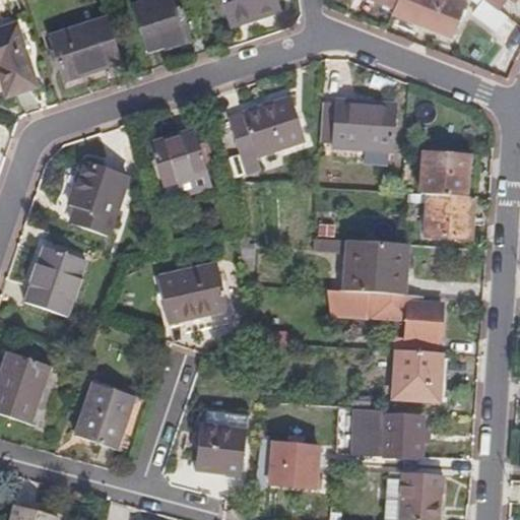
[(185,40),(172,0),(144,0),(125,6),(140,53),(185,40)]
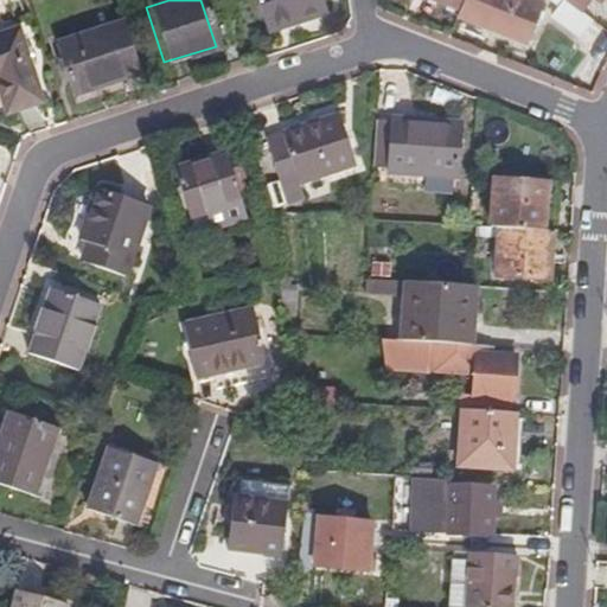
[(305,21),(298,0),(250,0),(261,34),(305,21)]
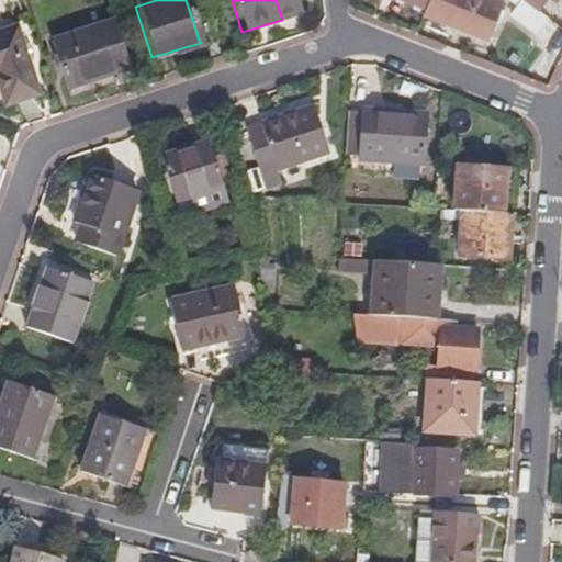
[(430,0),(428,7),(425,12),(486,43),(504,6),(491,0),(430,0)]
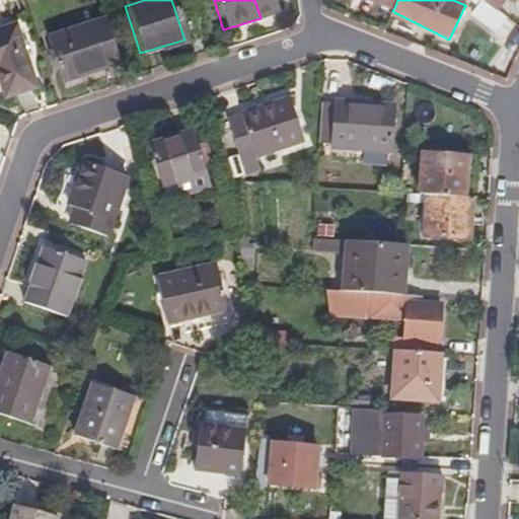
[(501,32),(512,18),(501,10),(487,0),(477,0),(487,6),(479,15),(501,32)]
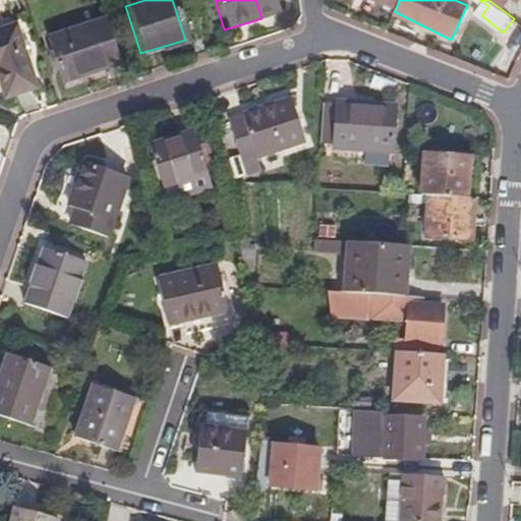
[(488,0),(503,10),(511,0),(515,0),(517,1),(517,0),(488,0)]
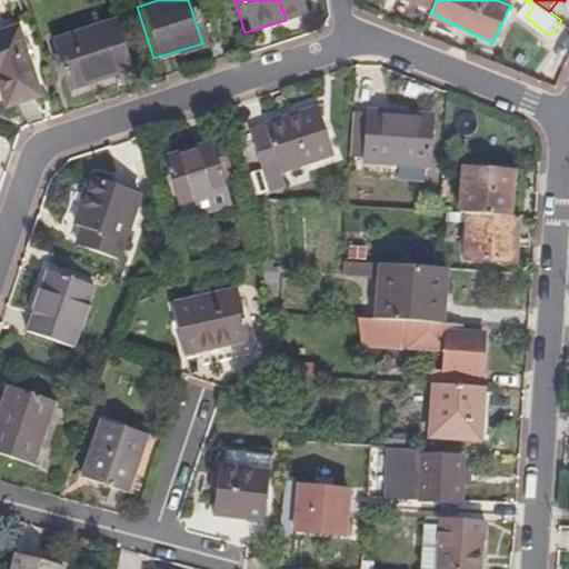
[(128,69),(112,21),(49,40),(66,89),(128,69)]
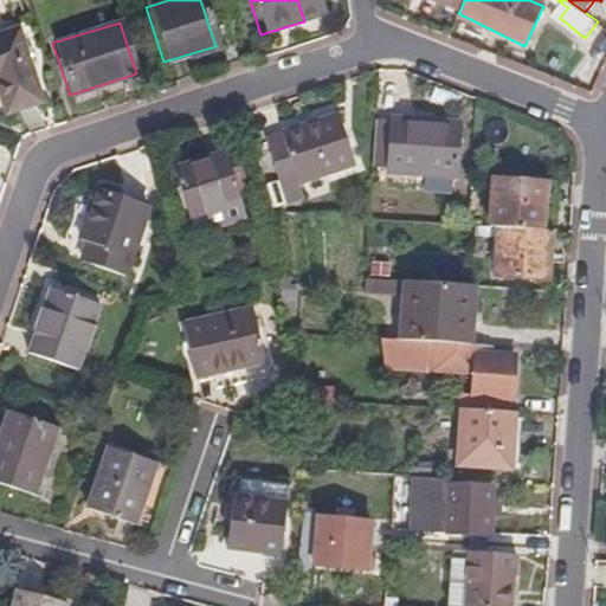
[(40,101),(17,31),(0,36),(0,94),(6,113),(40,101)]
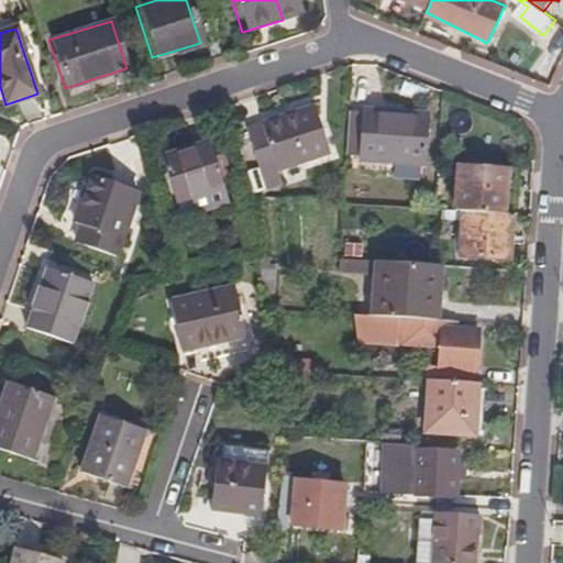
[(277,163),(329,145),(312,100),(242,124),(258,167),(258,169),(277,163)]
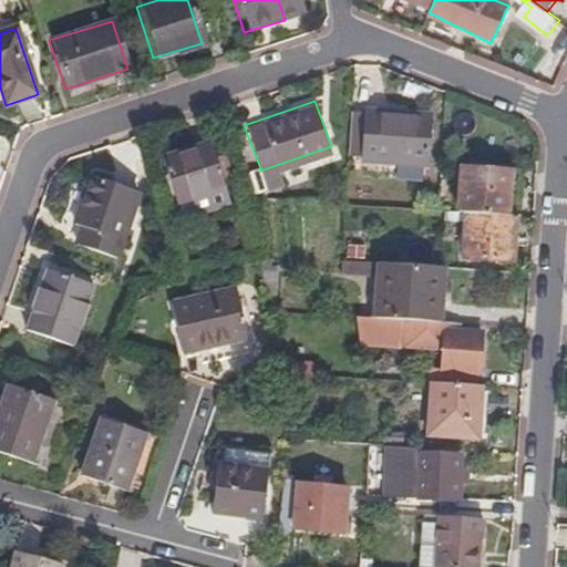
[(350,114),(350,165),(364,166),(366,114),(350,114)]
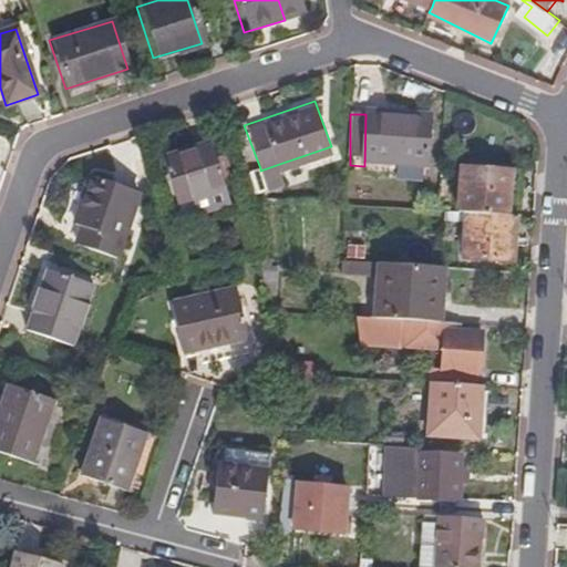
[(366,114),(364,166),(429,167),(429,124),(389,123),(388,115),(366,114)]
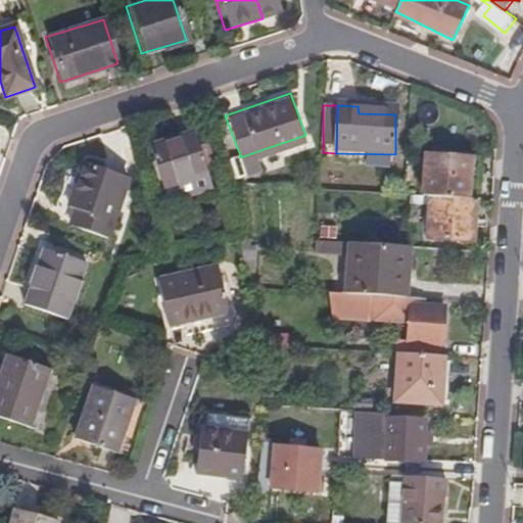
[(199,141),(194,127),(148,142),(163,184),(178,179),(182,192),(212,182),(199,141)]
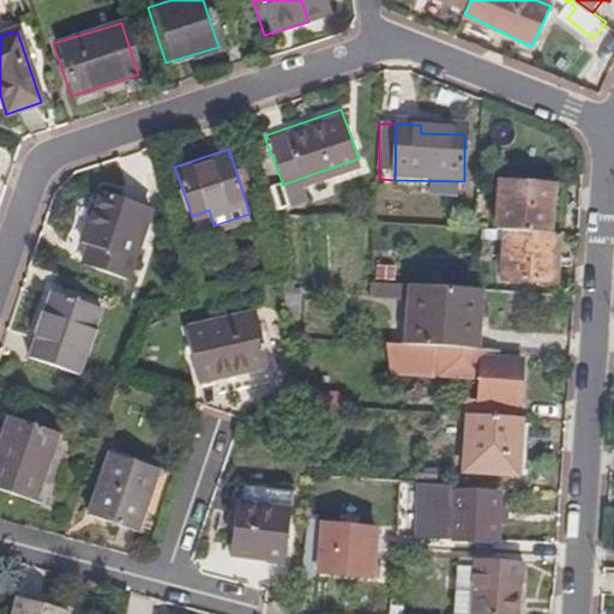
[(260,210),(244,162),(234,166),(250,214),(260,210)]
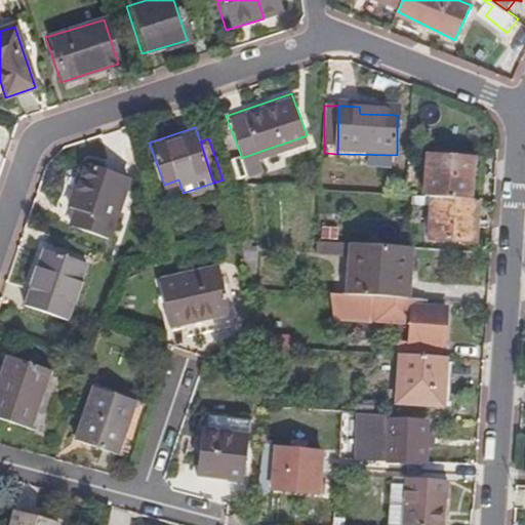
[(263,163),(258,152),(241,158),(245,169),(263,163)]
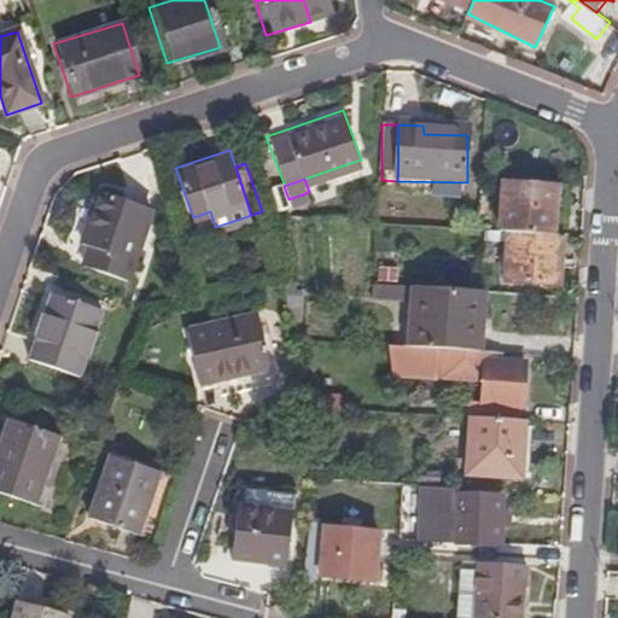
[(508,181),(505,229),(514,229),(559,234),(563,186),(508,181)]
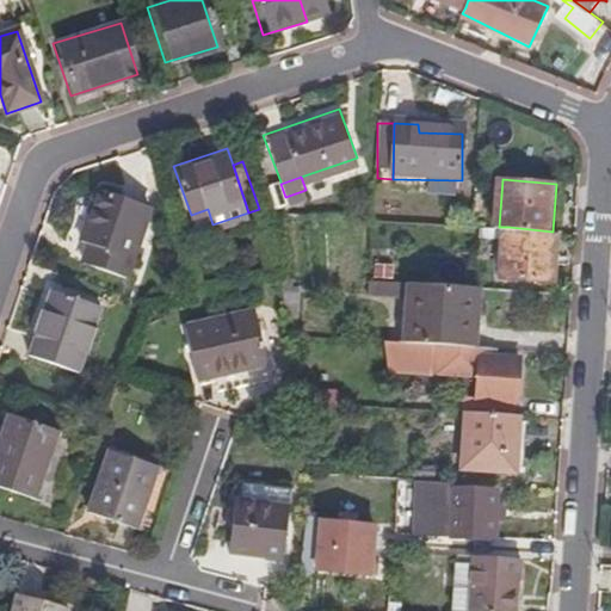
[(285,197),(281,184),(281,181),(267,186),(276,205),(288,207),(285,197)]
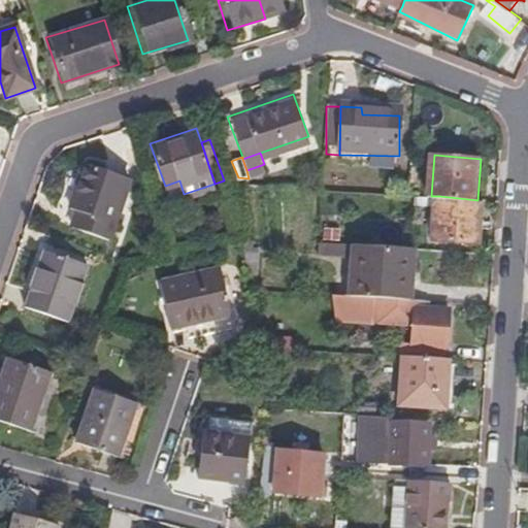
[(107,238),(129,174),(84,160),(68,207),(74,209),(69,225),(107,238)]
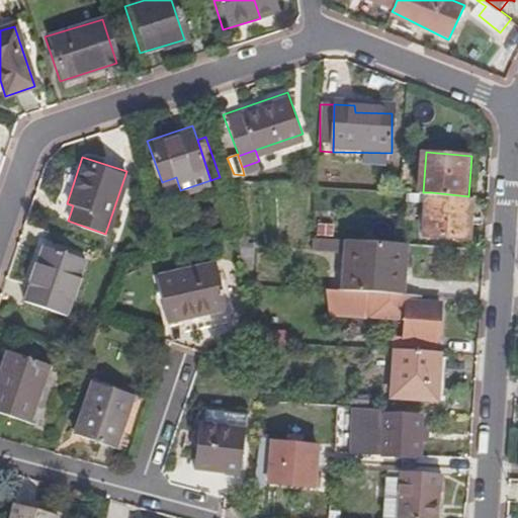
[(423,192),(411,190),(410,200),(430,202),(431,192),(423,192)]
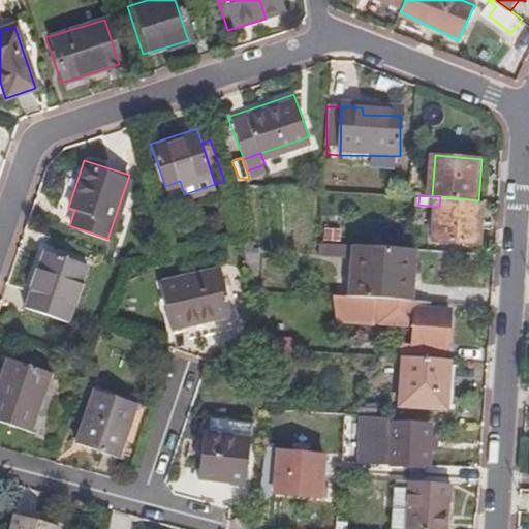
[(479,242),(484,200),(478,200),(440,196),(439,207),(436,238),(479,242)]
